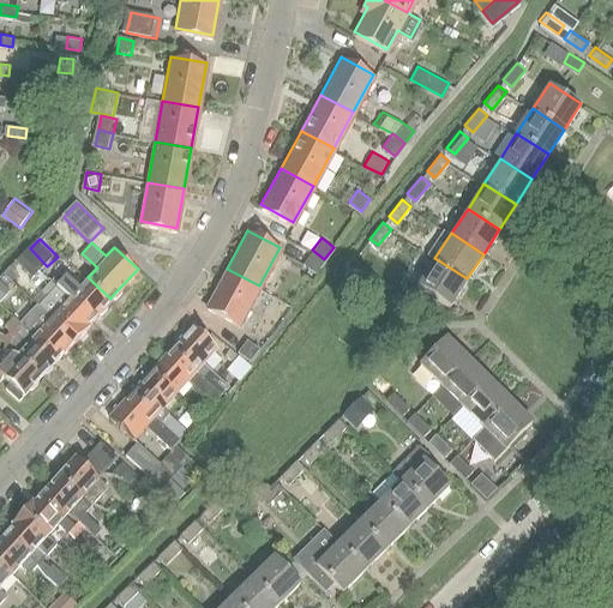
[(37,276),(47,266),(30,248),(19,259),(37,276)]
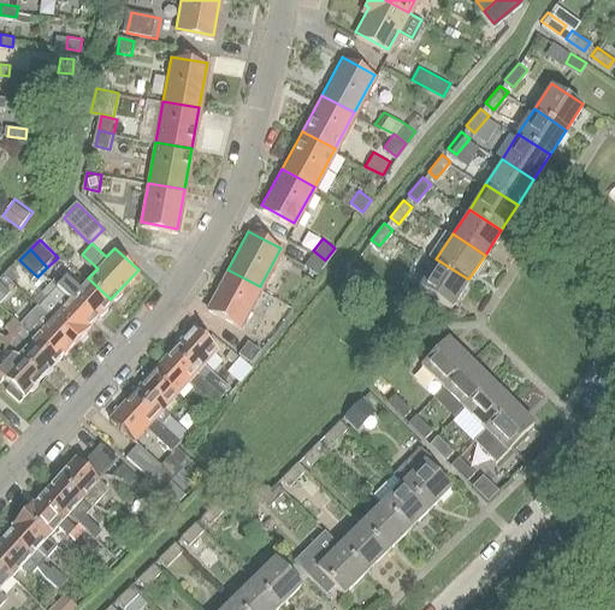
[(325,260),(313,250),(303,262),(315,272),(325,260)]
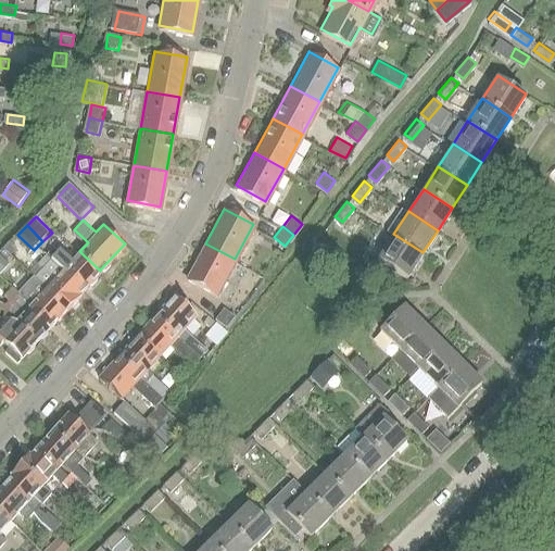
[(407,275),(423,252),(393,234),(379,257),(407,275)]
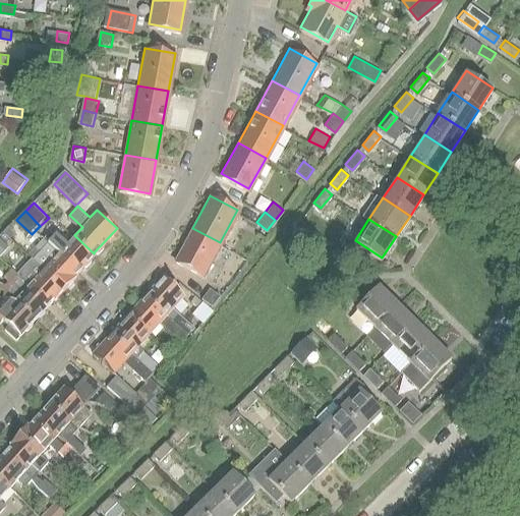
[(9,223),(3,230),(10,236),(16,230),(9,223)]
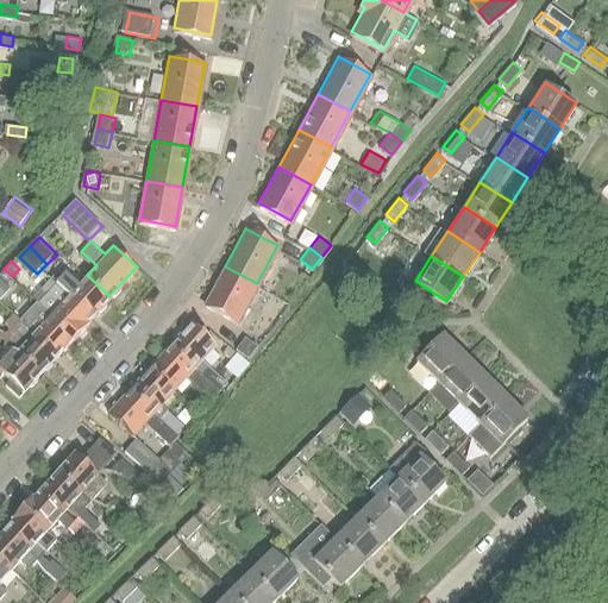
[(238,319),(257,283),(225,267),(205,302),(238,319)]
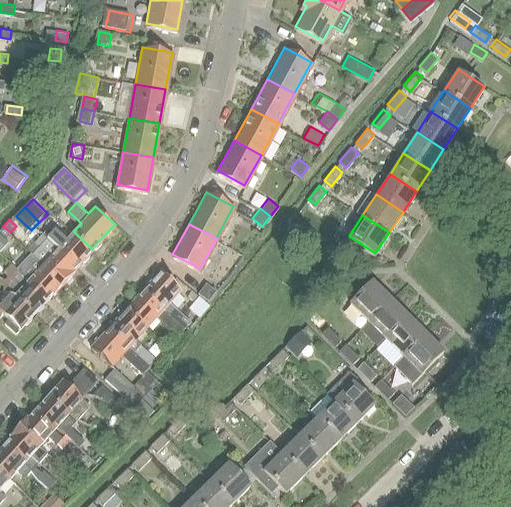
[(77,265),(92,249),(73,231),(65,240),(51,227),(44,234),(77,265)]
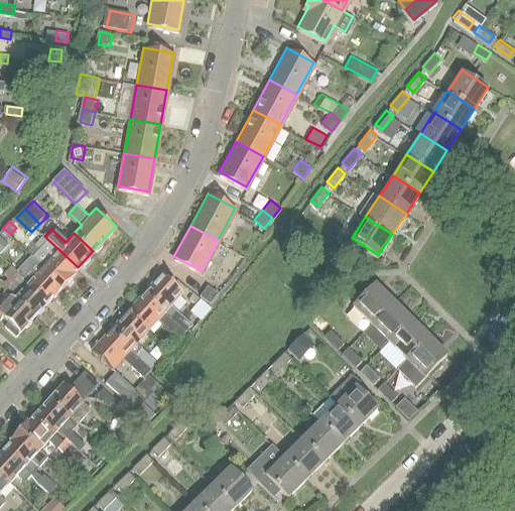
[(12,243),(1,232),(0,232),(0,249),(3,252),(12,243)]
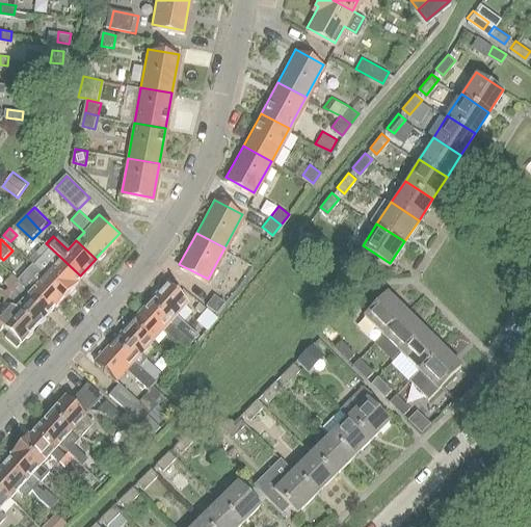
[(64,291),(80,275),(46,243),(30,259),(46,273),(64,291)]
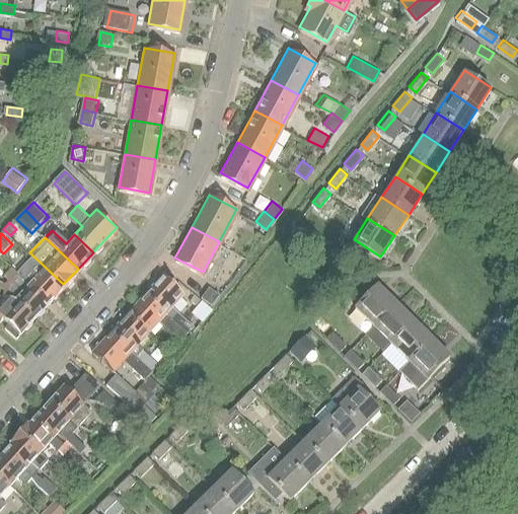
[(34,314),(48,300),(29,283),(12,265),(6,272),(11,280),(8,283),(0,279),(0,285),(7,287),(5,295),(14,299),(16,298),(34,314)]
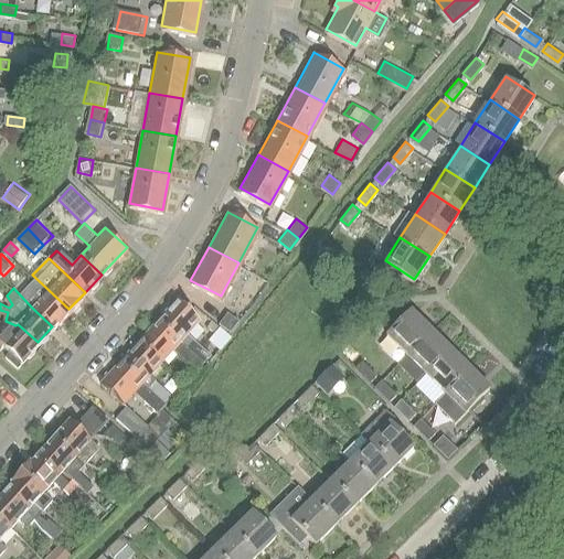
[(52,326),(68,309),(49,290),(32,308),(52,326)]
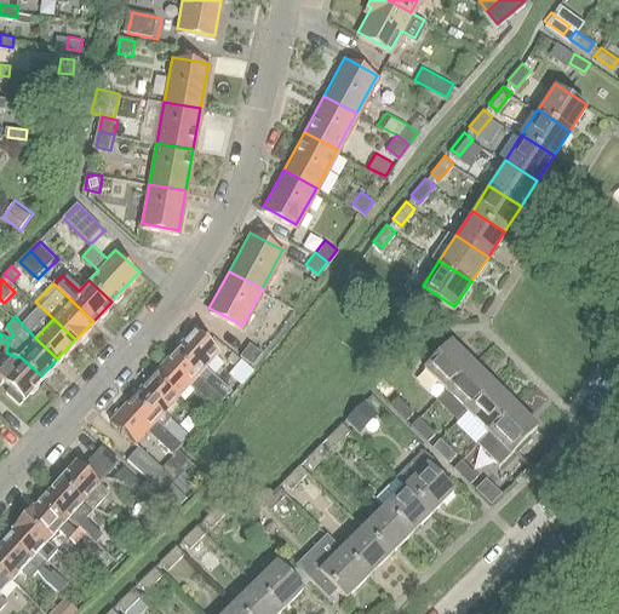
[(194,326),(173,350),(224,395),(231,388),(204,363),(218,348),(194,326)]
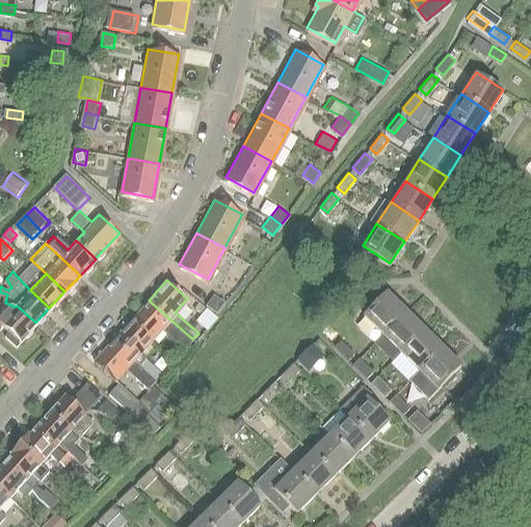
[(209,288),(201,298),(215,311),(223,300),(209,288)]
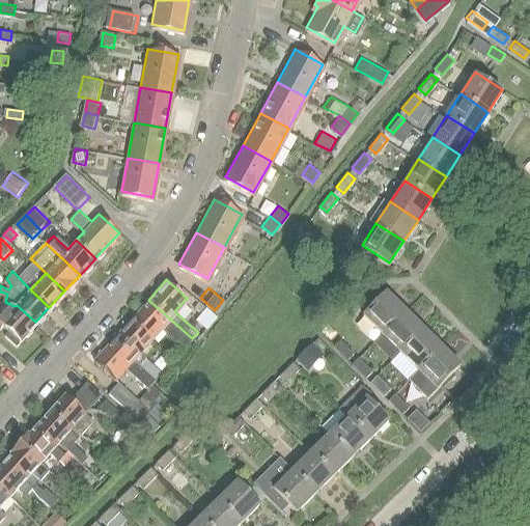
[(363,313),(382,332),(405,309),(386,291),(363,313)]
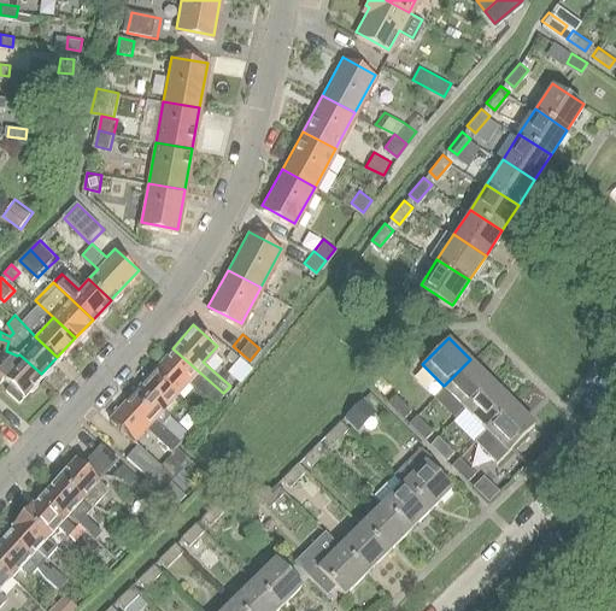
[(172,348),(152,371),(175,392),(187,379),(215,403),(223,393),(172,348)]
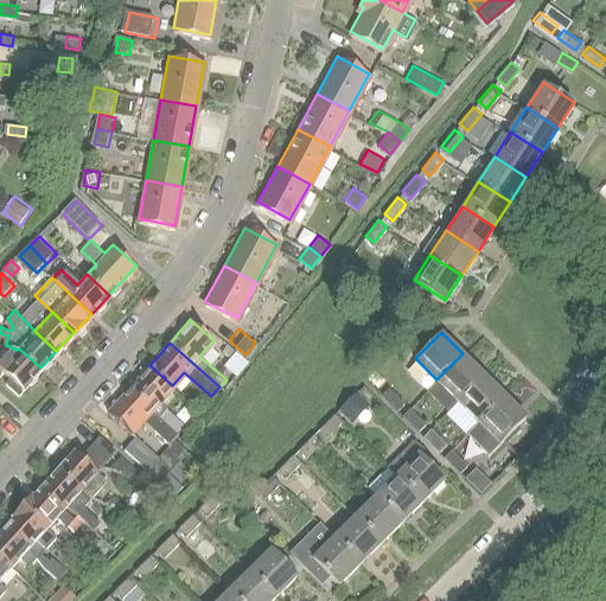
[(0,365),(11,375),(6,381),(18,391),(40,368),(19,349),(17,350),(6,345),(0,350),(0,365)]
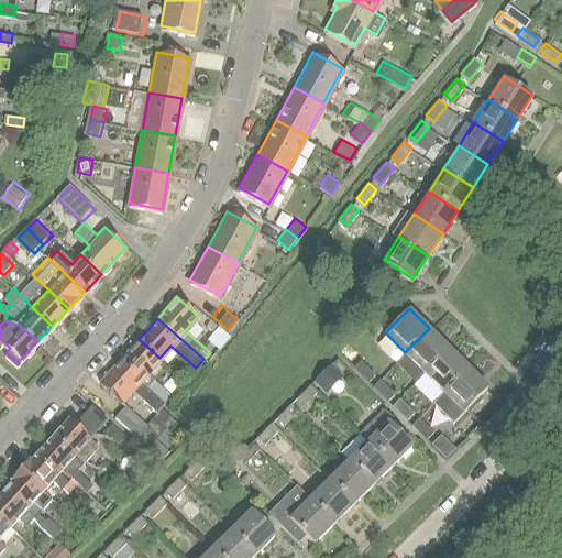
[(449,347),(429,328),(405,352),(425,371),(449,347)]
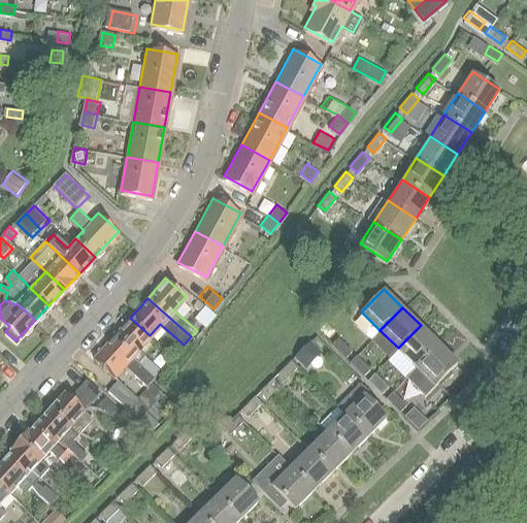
[(130,318),(112,337),(154,374),(159,368),(138,349),(150,335),(130,318)]
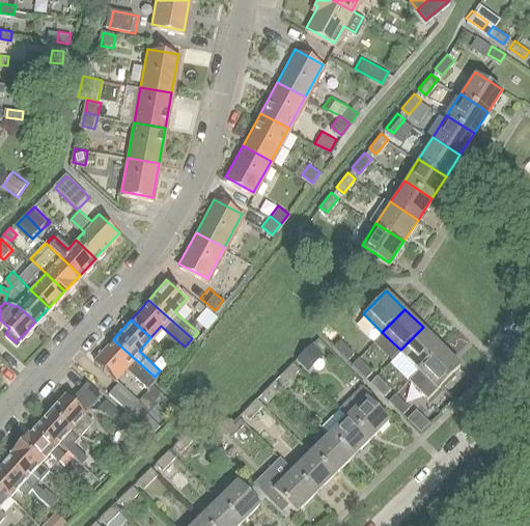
[(400,350),(418,368),(441,345),(423,327),(400,350)]
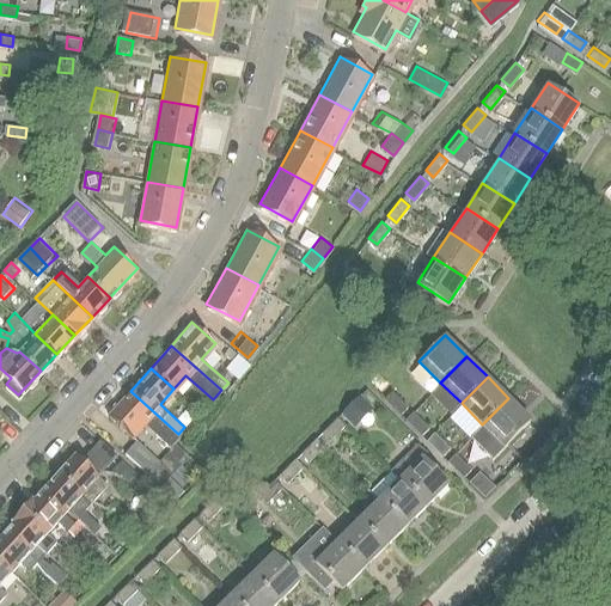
[(408,404),(392,389),(385,396),(401,411),(408,404)]
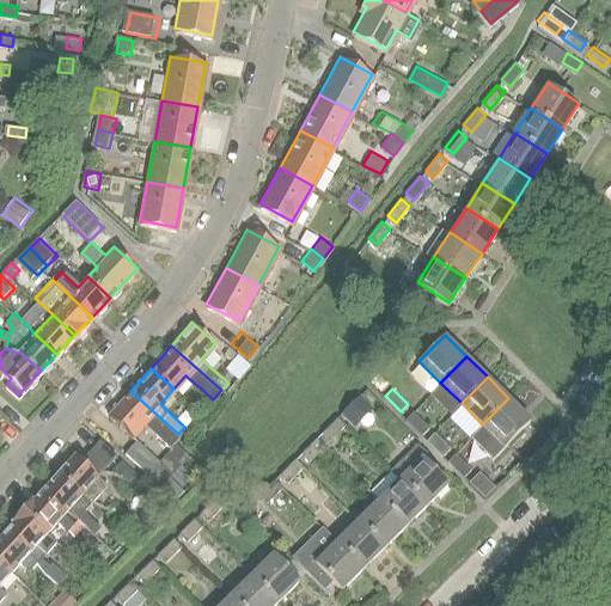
[(169,445),(178,434),(130,391),(110,414),(133,434),(144,422),(169,445)]
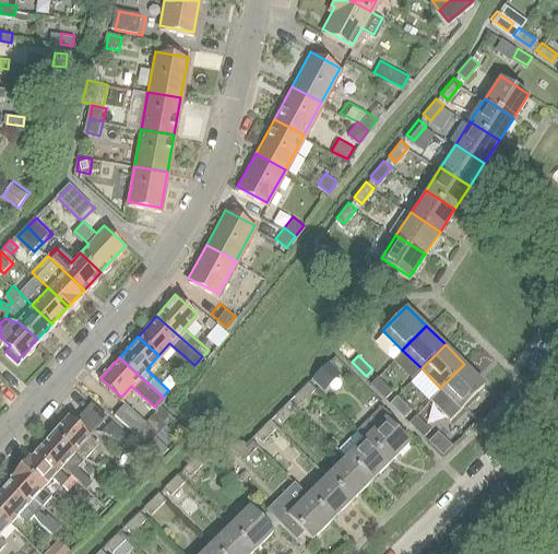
[(311,376),(319,384),(337,365),(330,358),(311,376)]
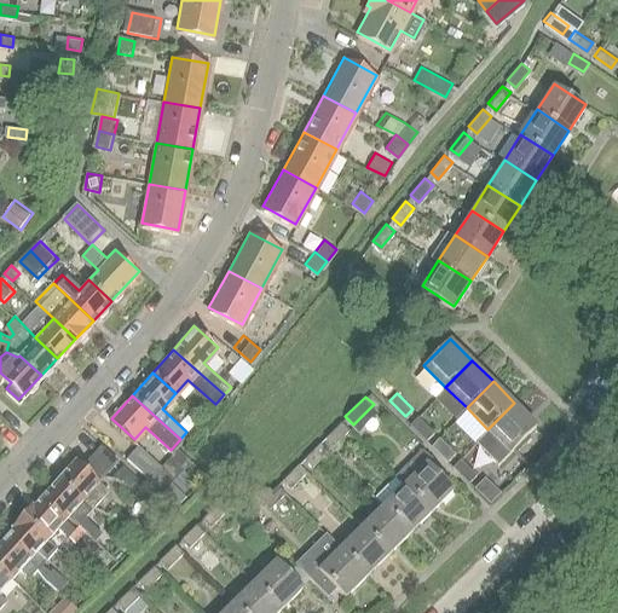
[(536,423),(514,403),(487,429),(509,451),(536,423)]
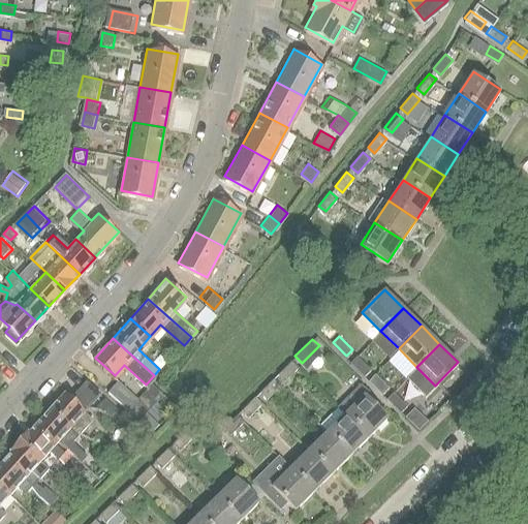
[(371,368),(356,355),(350,361),(365,374),(371,368)]
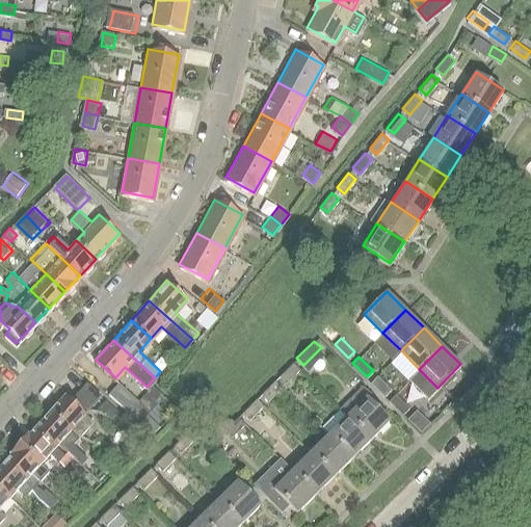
[(294,361),(280,374),(286,381),(300,367),(294,361)]
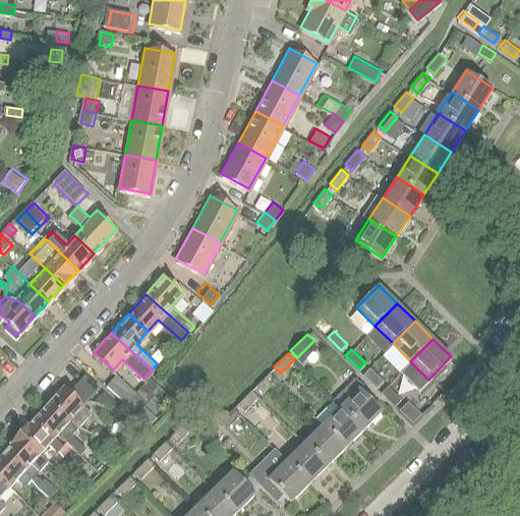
[(383,380),(369,366),(363,374),(377,386),(383,380)]
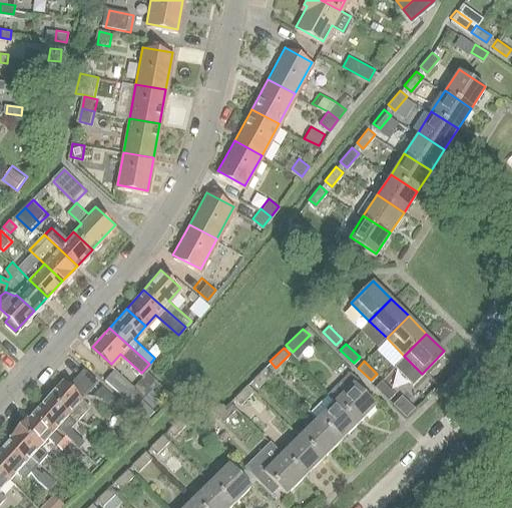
[(266,365),(252,378),(259,385),(272,372),(266,365)]
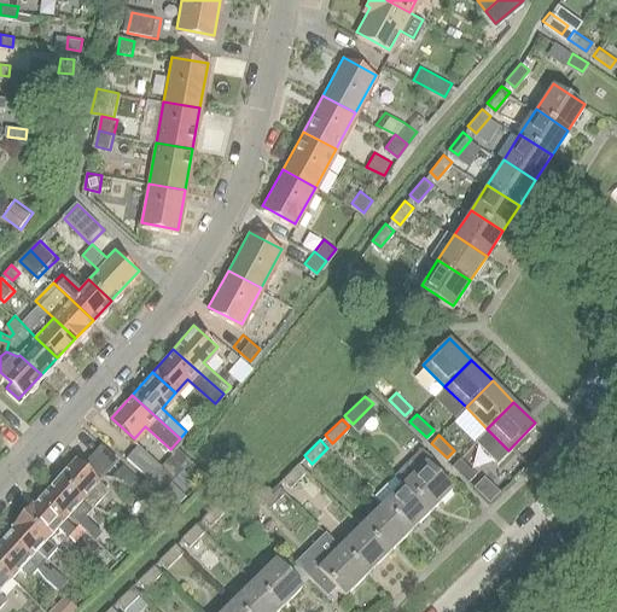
[(161,465),(138,442),(126,455),(161,490),(173,477),(161,465)]
